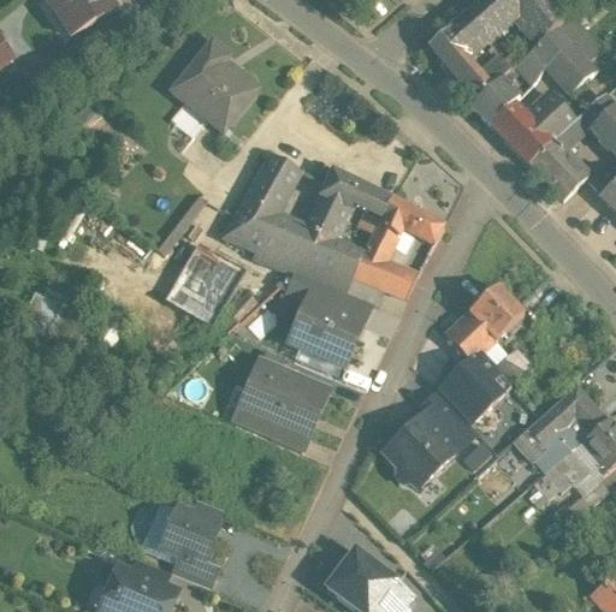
[(46,0),(70,34),(116,4),(113,0),(46,0)]
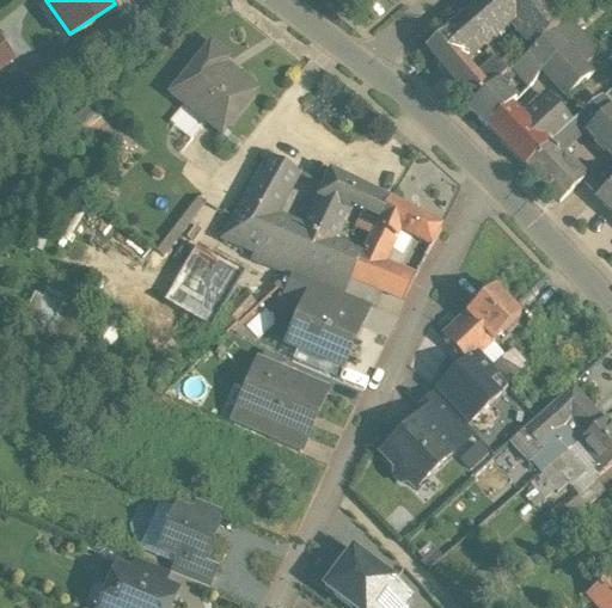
[(510,17),(496,0),(475,0),(464,10),(481,34),(484,38),(510,17)]
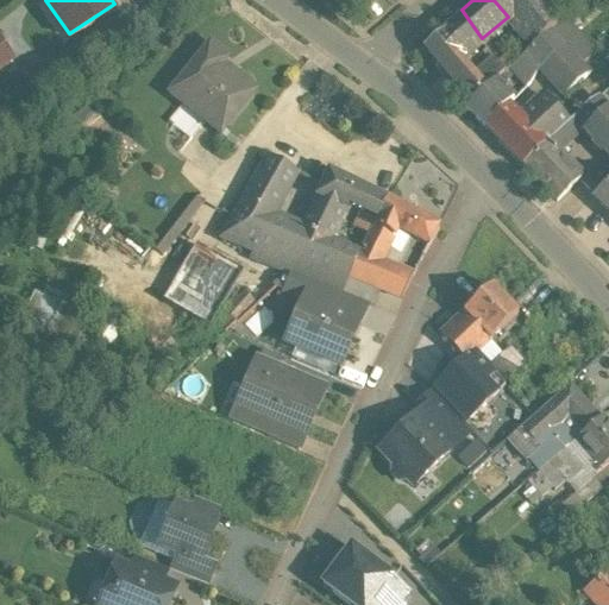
[(560,16),(547,0),(494,0),(508,17),(522,36),(529,44),(548,27),(560,16)]
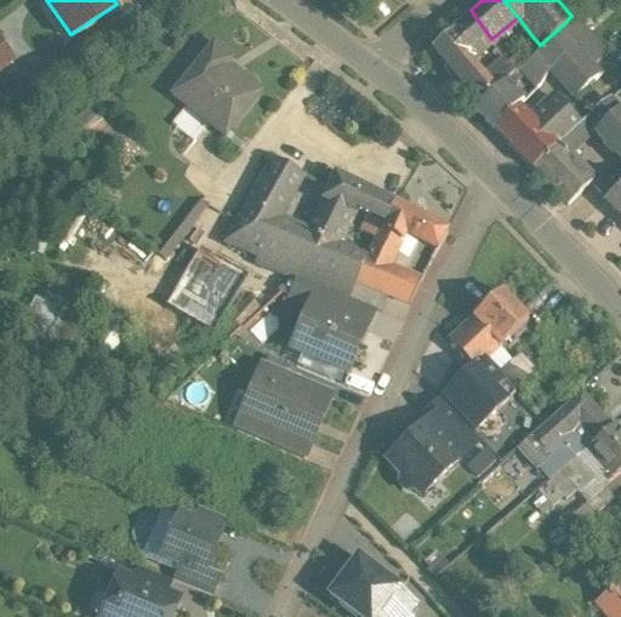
[(471,10),(432,44),(462,80),(477,68),(465,53),(488,34),(471,10)]
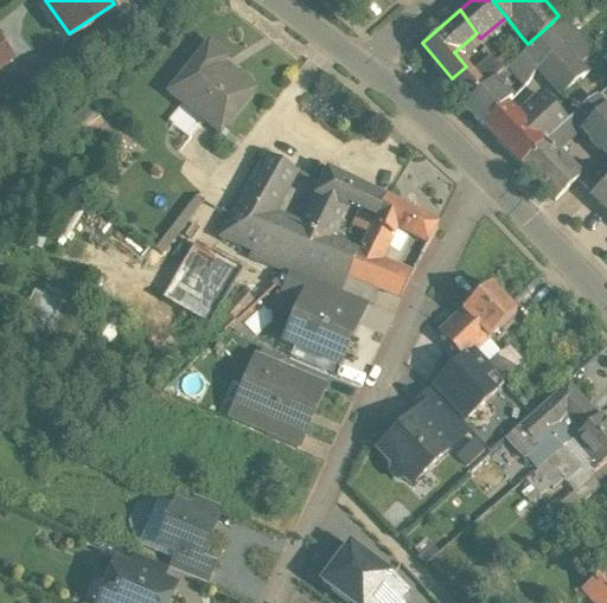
[(595,46),(564,12),(558,15),(547,27),(561,44),(576,61),(595,46)]
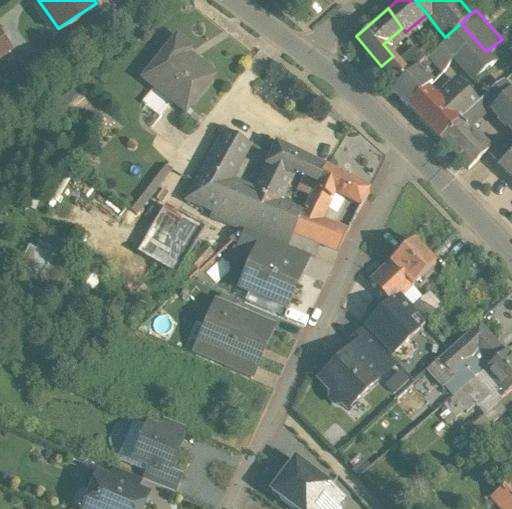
[(445,37),(442,40),(454,55),(473,37),(461,23),(445,37)]
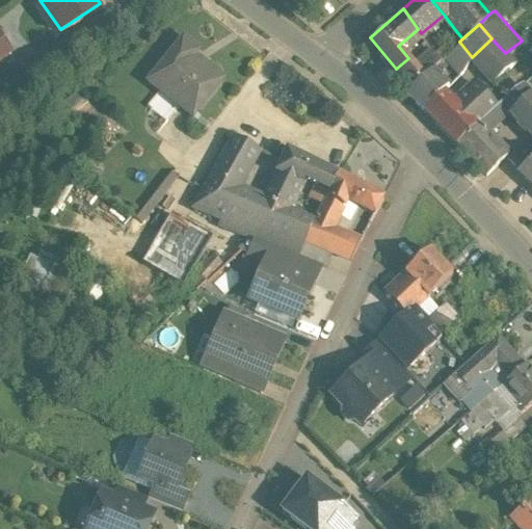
[(0,29),(0,53),(11,46),(0,29)]
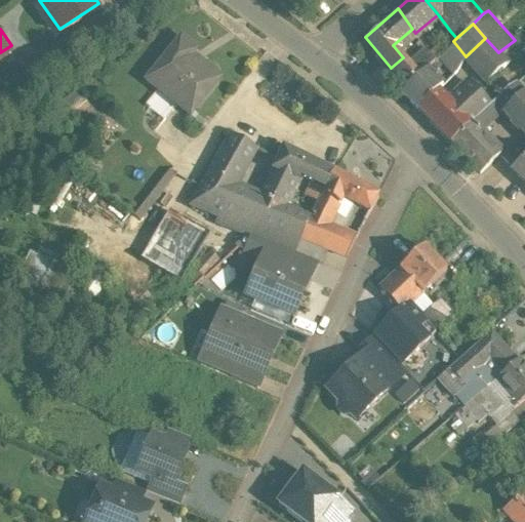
[(450,31),(429,50),(435,57),(453,41),(456,38),(450,31)]
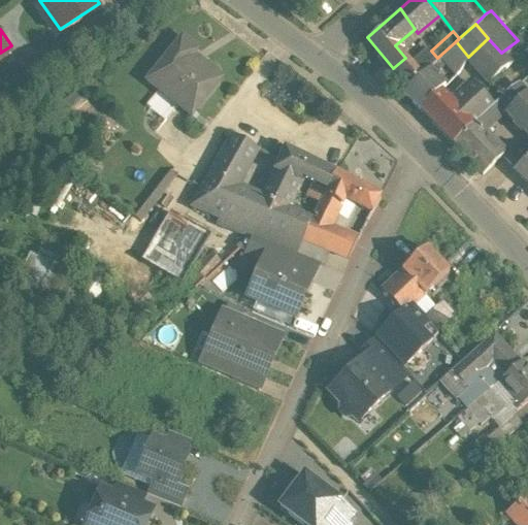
[(196,44),(182,32),(146,75),(191,110),(221,73),(192,50),(196,44)]
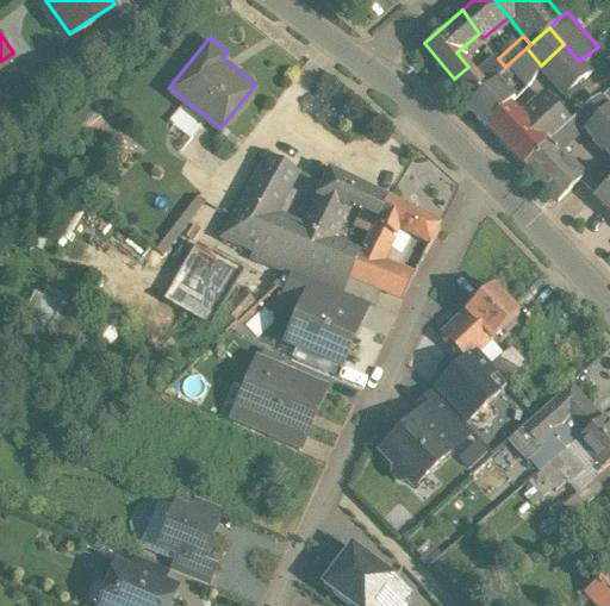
[(564,44),(541,66),(566,92),(589,70),(579,61),(564,44)]
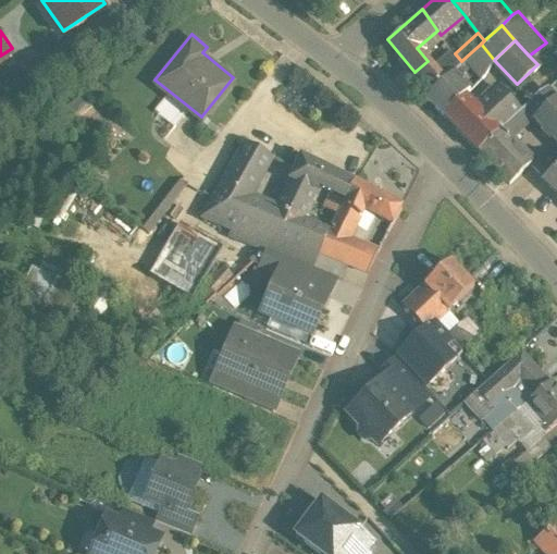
[(431,65),(428,61),(415,72),(430,90),(450,71),(438,58),(431,65)]
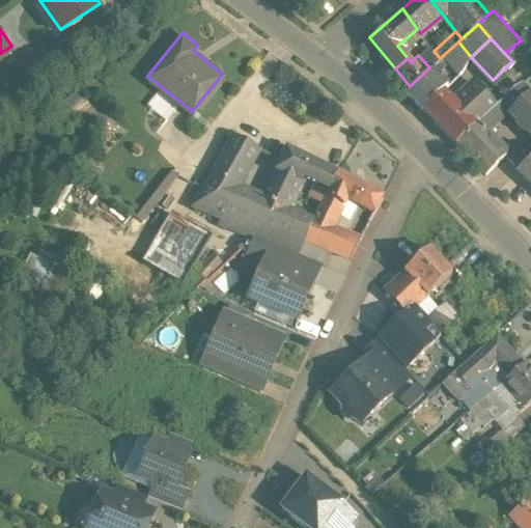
[(410,86),(407,88),(424,107),(438,93),(448,83),(430,66),(429,67),(410,86)]
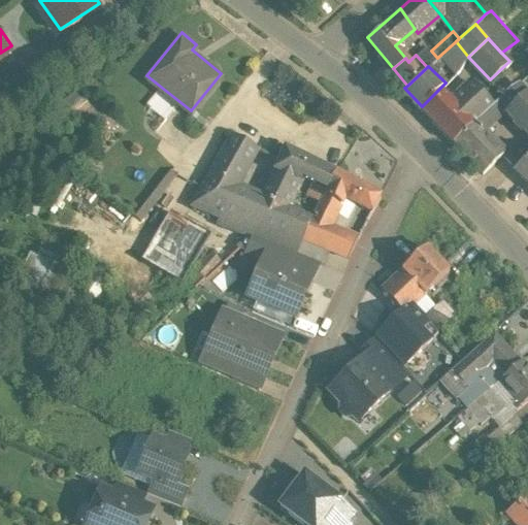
[(518,79),(498,97),(505,105),(503,106),(505,108),(526,89),(518,79)]
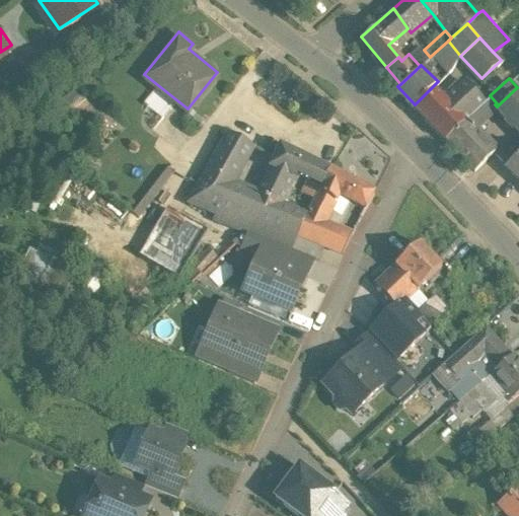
[(439,101),(425,115),(446,137),(465,118),(475,107),(470,101),(479,92),(466,79),(457,86),(456,85),(439,101)]
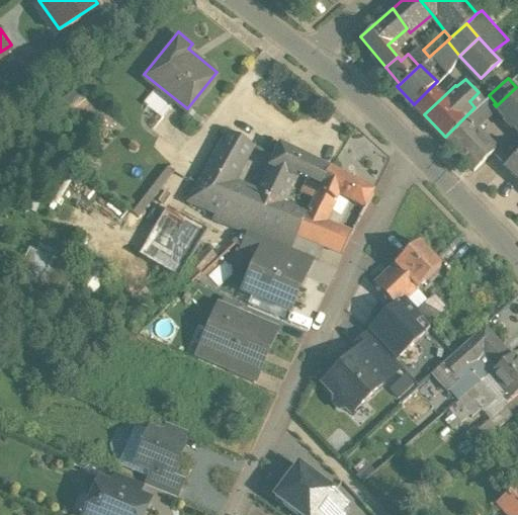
[(427,91),(414,104),(424,114),(438,101),(427,91)]
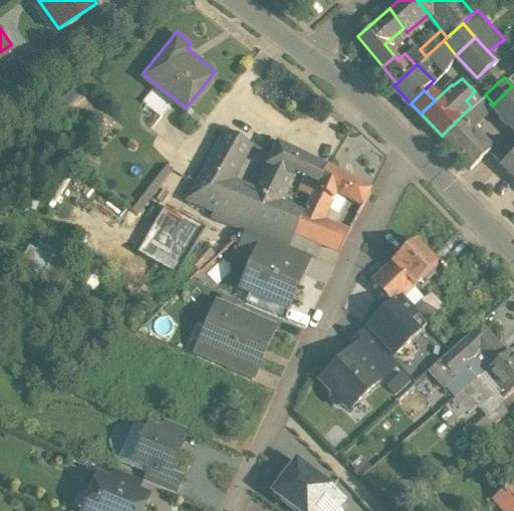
[(513,90),(491,113),(513,137),(513,90)]
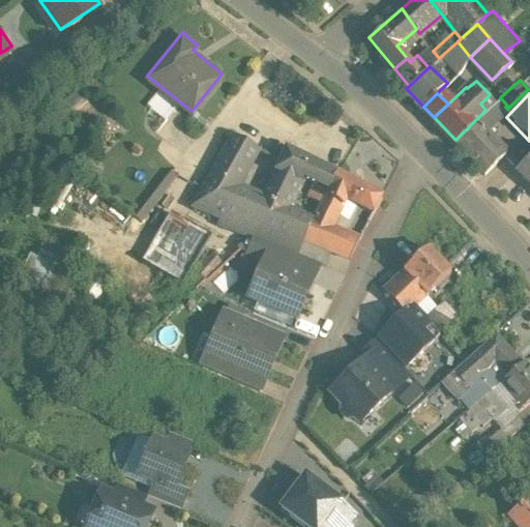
[(500,97),(487,109),(486,110),(475,120),(479,124),(481,123),(483,124),(482,125),(483,126),(505,107),(507,106),(500,97)]
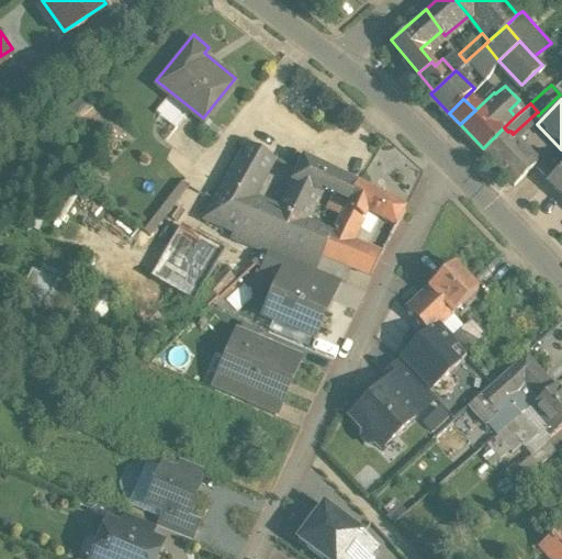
[(504,127),(483,148),(514,181),(537,159),(513,134),(512,133),(513,132),(510,131),(508,132),(504,127)]
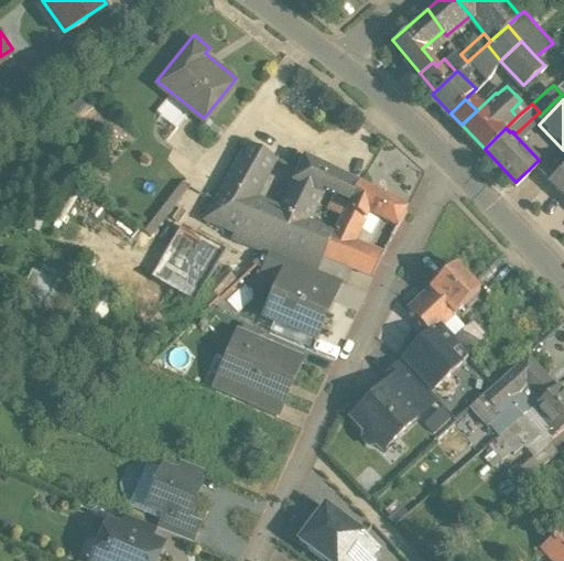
[(250,141),(228,181),(250,193),(249,196),(252,197),(274,154),(250,141)]
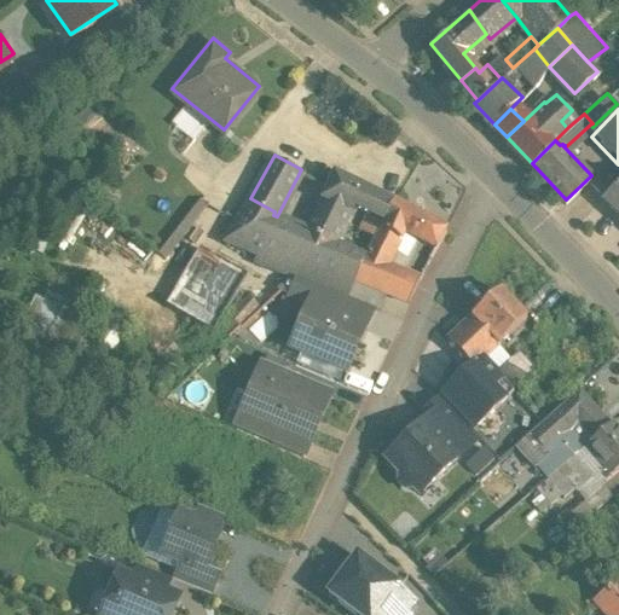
[(377,191),(335,169),(308,226),(334,241),(353,201),(368,209),(377,191)]
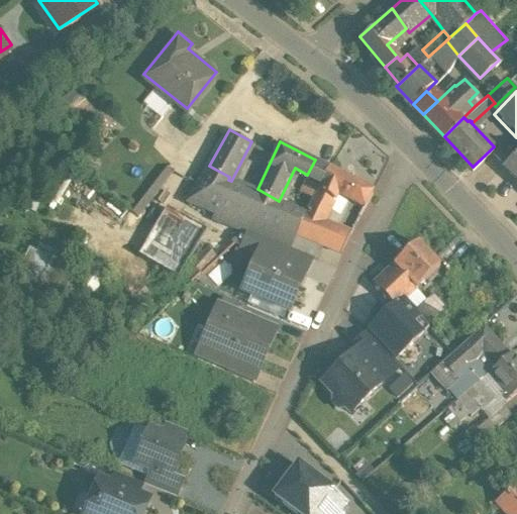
[(264,162),(269,149),(253,142),(248,155),(264,162)]
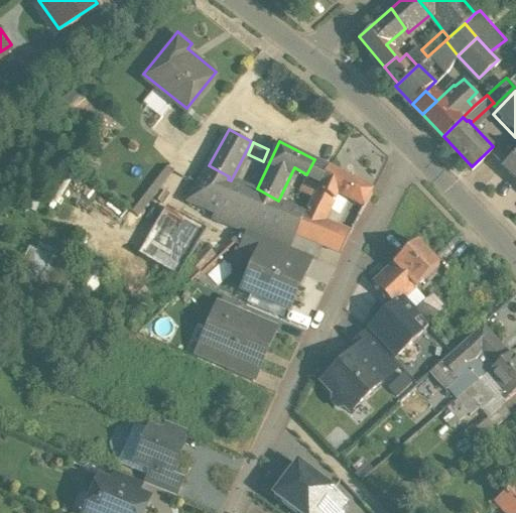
[(515,152),(515,151),(504,162),(515,173),(515,152)]
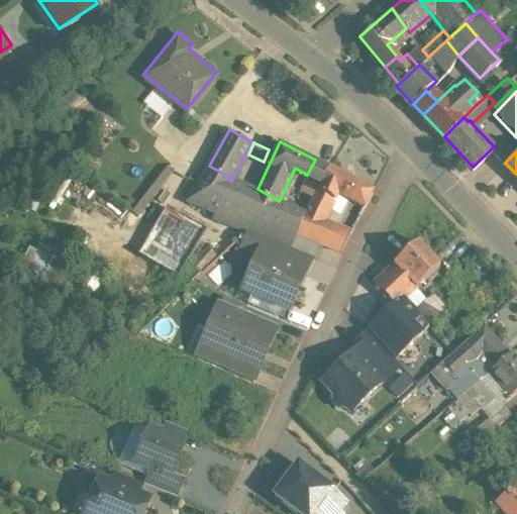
[(328,166),(315,160),(307,175),(320,183),(328,166)]
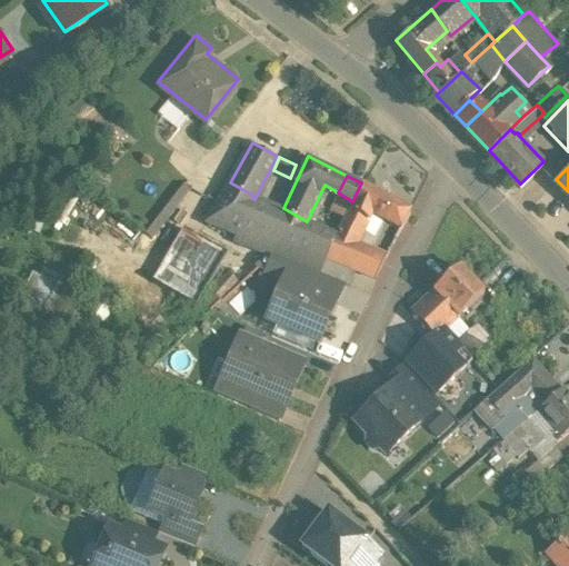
[(252,195),(230,182),(213,210),(240,225),(251,198),(252,195)]
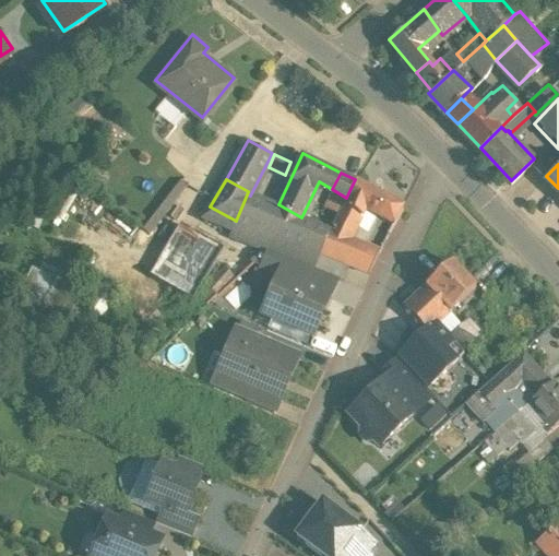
[(403,204),(355,179),(346,198),(339,212),(335,220),(354,231),(365,206),(393,222),(403,204)]
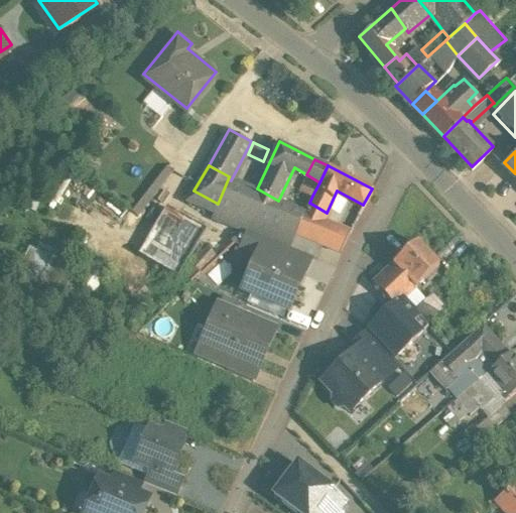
[(319,182),(306,174),(299,188),(312,196),(319,182)]
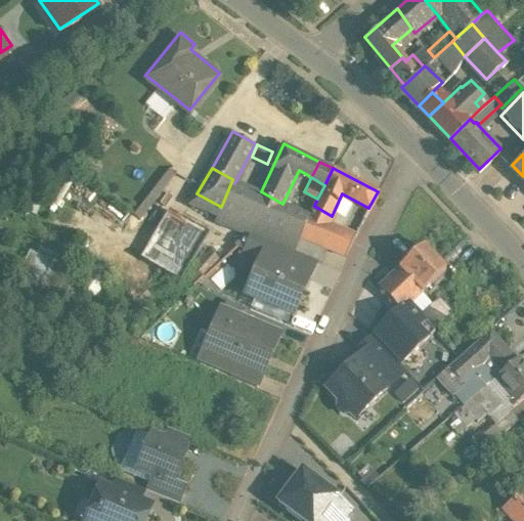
[(282,204),(261,191),(234,183),(231,182),(221,207),(218,213),(246,224),(245,228),(294,248),(299,239),(300,234),(299,234),(305,220),(299,217),(280,208),(282,204)]
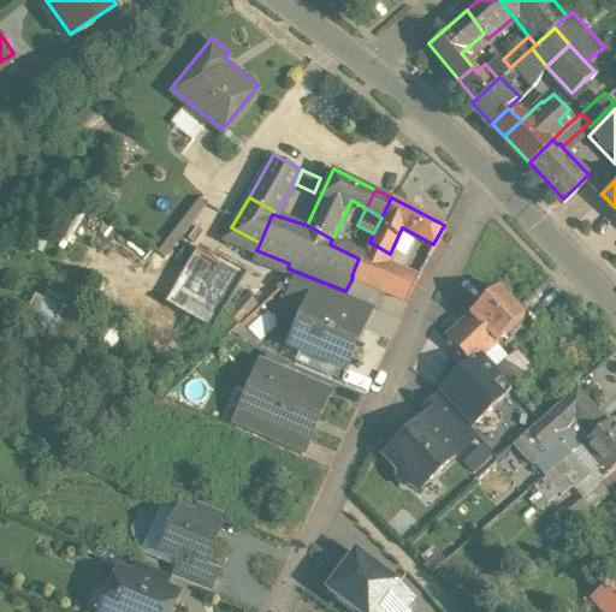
[(357,239),(351,255),(359,259),(363,251),(367,243),(357,239)]
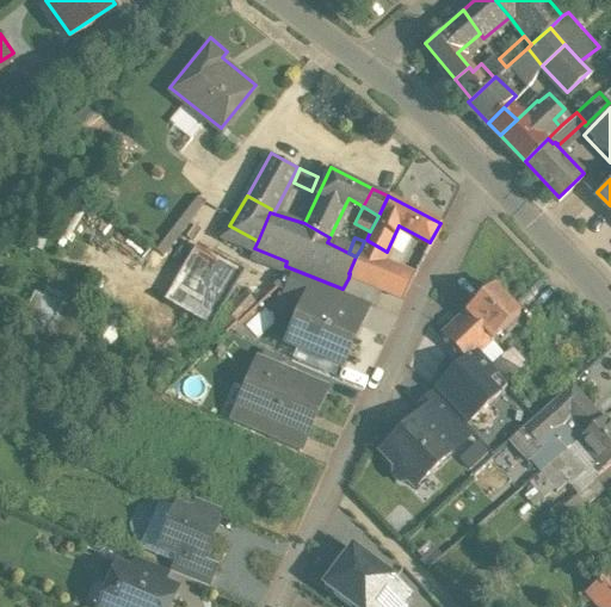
[(414,272),(383,260),(387,252),(366,240),(365,239),(364,241),(360,249),(356,256),(349,273),(350,273),(375,284),(402,295),(414,272)]
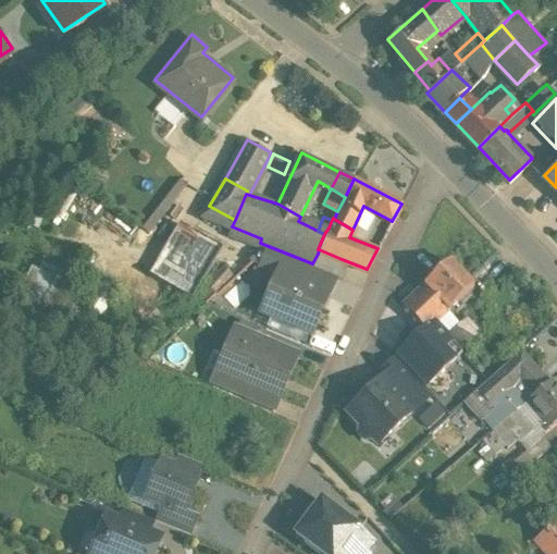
[(221,244),(180,220),(150,273),(192,295),(221,244)]
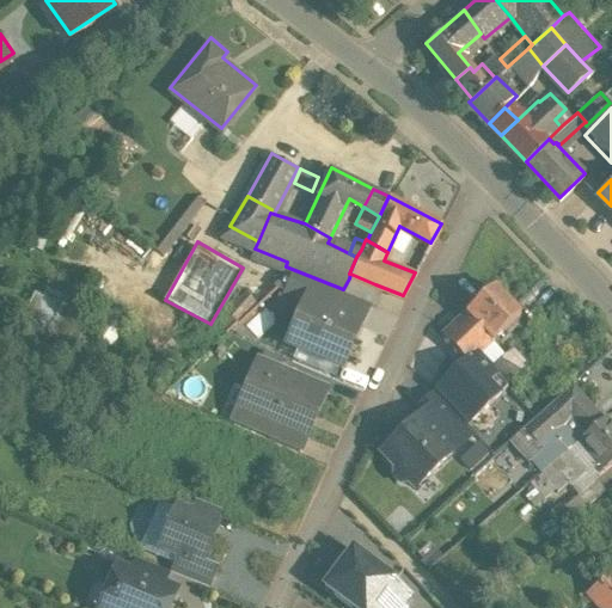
[(338,290),(294,271),(285,293),(310,302),(310,301),(331,311),(338,290)]
